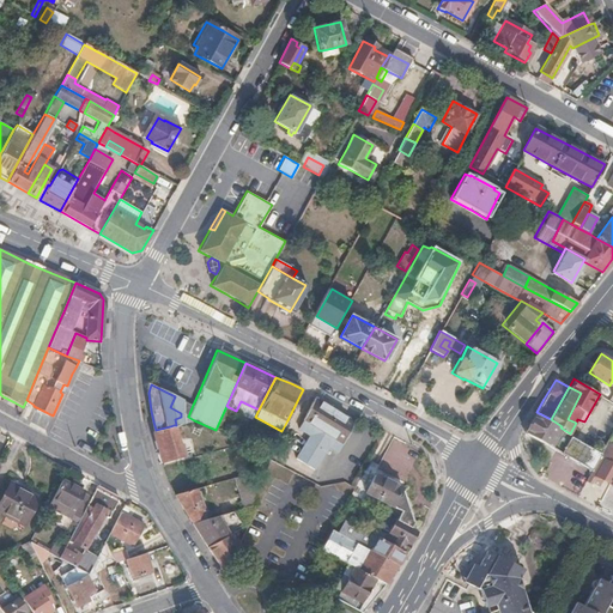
[(339,450),(349,431),(354,420),(346,417),(333,410),(311,399),(297,429),(309,436),(296,459),(315,469),(328,445),(339,450)]
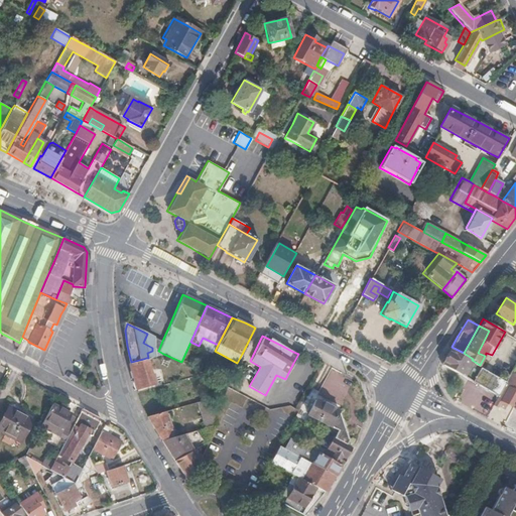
[(499,394),(506,381),(494,374),(480,365),(472,360),(473,359),(464,353),(452,347),(446,355),(442,364),(458,372),(469,378),(488,388),(499,394)]
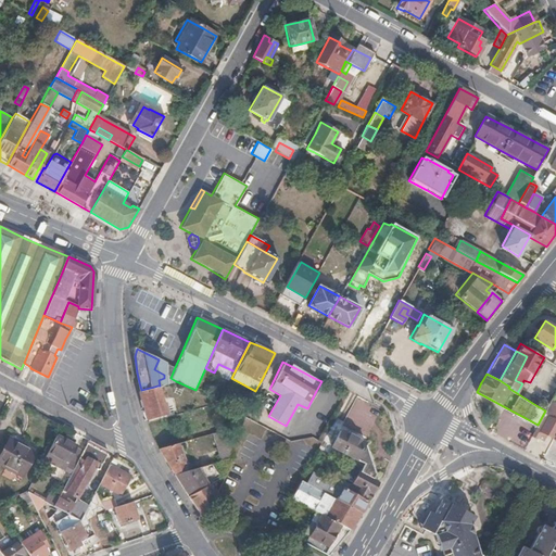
[(163,403),(158,386),(154,387),(141,390),(139,391),(147,418),(169,413),(166,402),(163,403)]
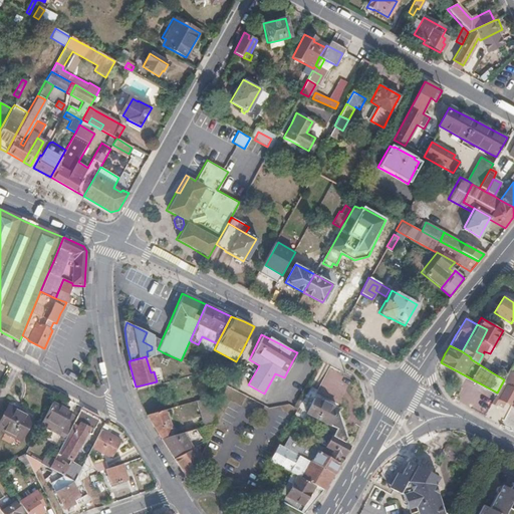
[(512,404),(513,399),(513,370),(510,368),(504,379),(497,393),(494,398),(492,402),(497,405),(498,404),(504,406),(506,401),(512,404)]
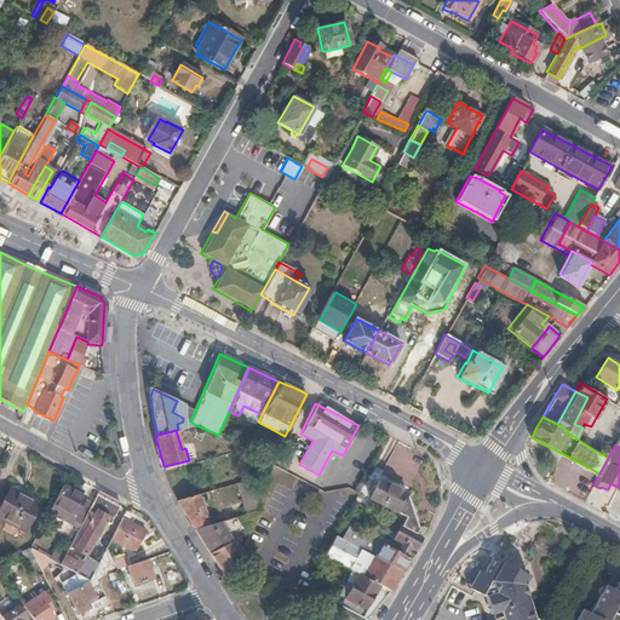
[(401,498),(405,492),(379,478),(372,492),(397,506),(401,498)]
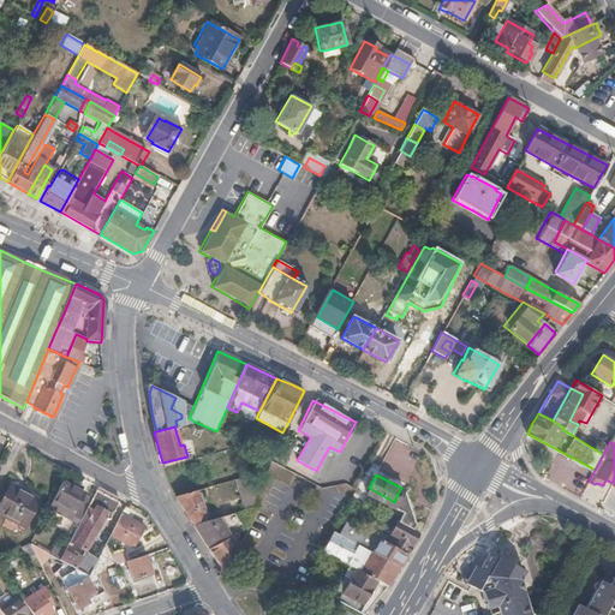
[(83,514),(91,499),(83,494),(83,493),(70,484),(61,481),(48,507),(64,515),(67,508),(73,512),(75,509),(83,514)]
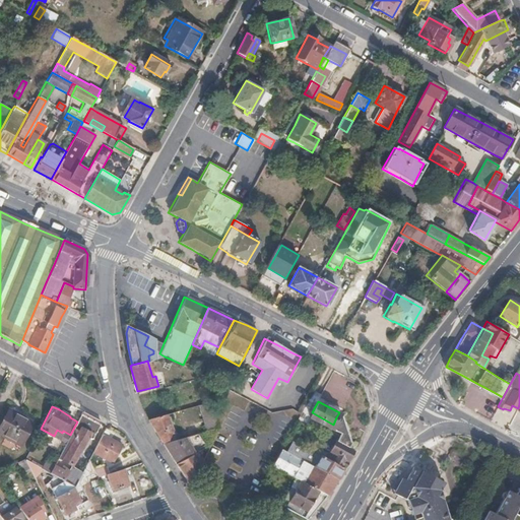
[(25,437),(29,430),(33,423),(20,415),(16,413),(15,414),(7,410),(3,419),(0,425),(0,434),(1,435),(15,443),(21,446),(25,437)]
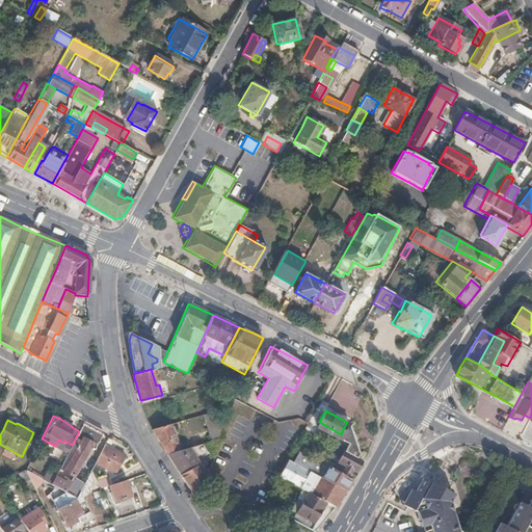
[(354,440),(352,434),(351,431),(344,427),(341,434),(319,422),(317,427),(348,444),(344,451),(355,457),(358,452),(354,440)]
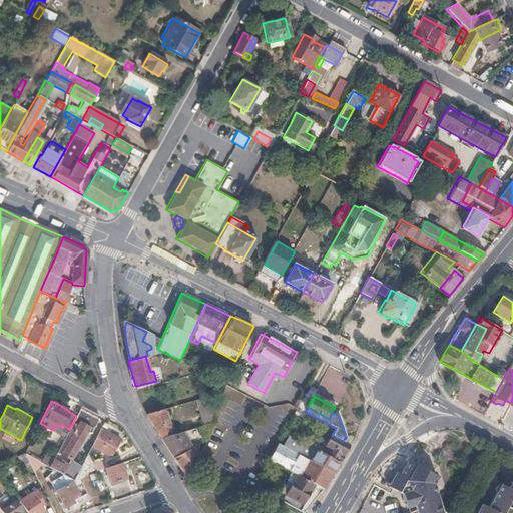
[(70,460),(76,449),(87,431),(90,433),(98,419),(79,409),(76,416),(69,429),(57,453),(70,460)]
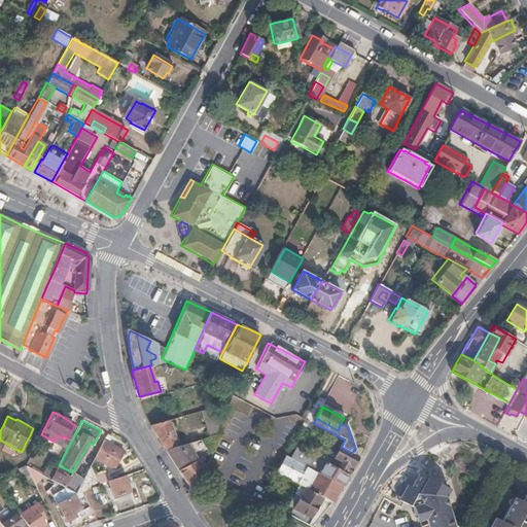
[(178,438),(173,423),(170,423),(169,420),(150,425),(165,450),(176,446),(174,440),(178,438)]
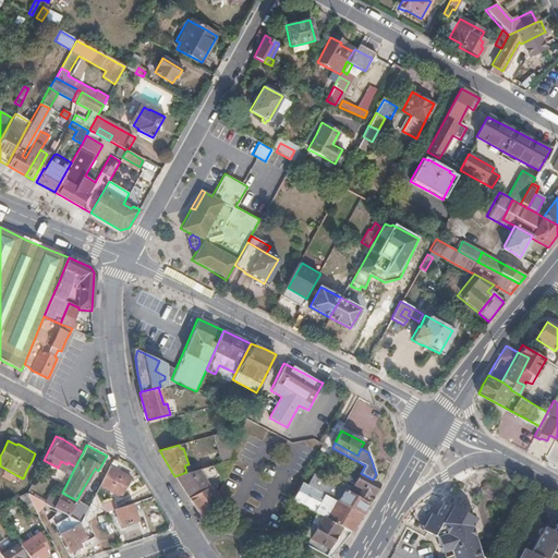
[(120,496),(130,477),(110,466),(99,485),(120,496)]
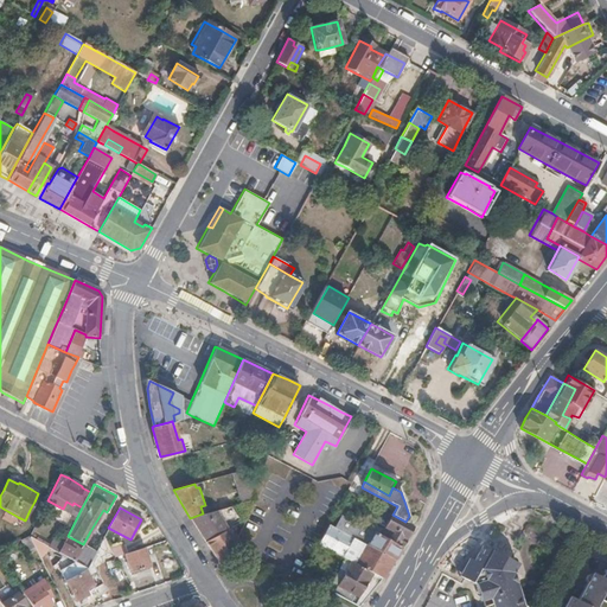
[(219,532),(216,526),(208,512),(203,513),(190,518),(183,521),(199,544),(205,541),(219,532)]
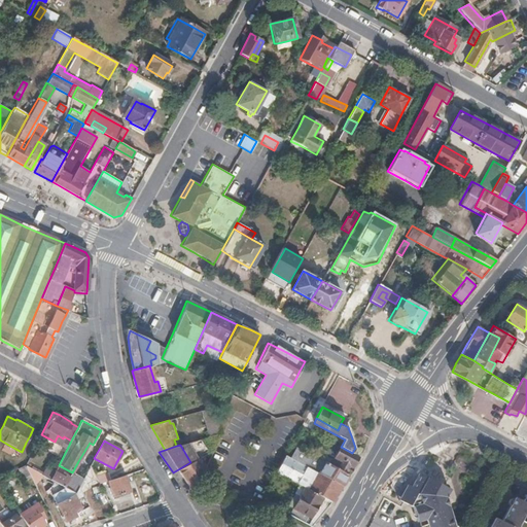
[(342,485),(348,473),(322,459),(296,446),(290,457),(307,466),(342,485)]
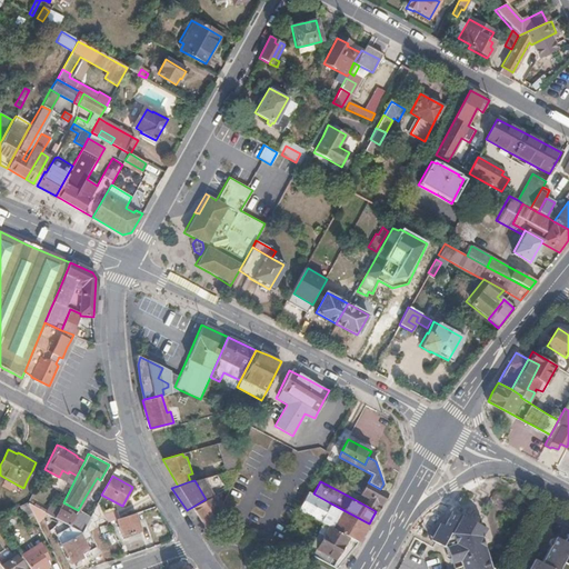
[(376,511),(386,492),(380,489),(368,482),(360,497),(350,491),(348,496),(376,511)]
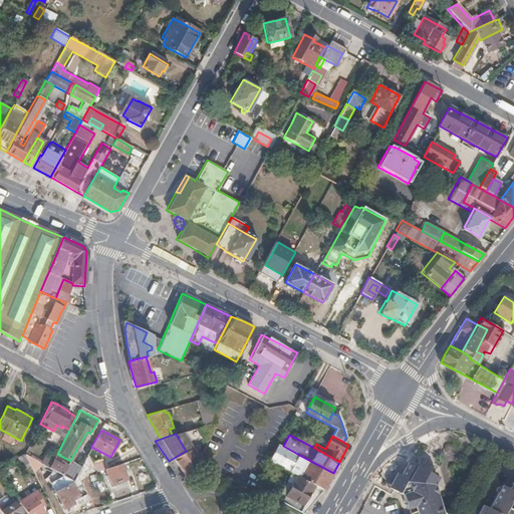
[(328,481),(333,473),(299,455),(283,446),(278,443),(274,452),(269,460),(277,464),(292,473),(307,480),(324,490),(328,481)]
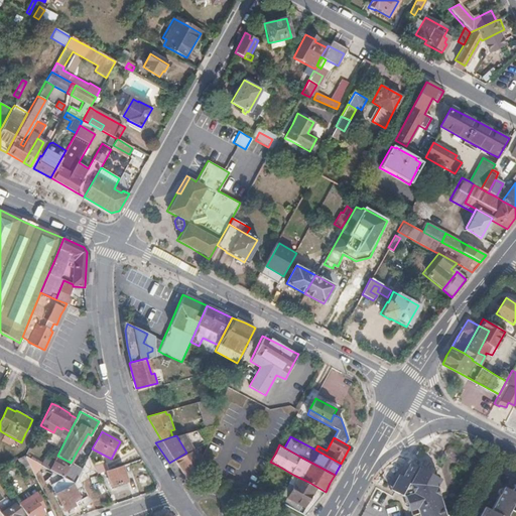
[(188,482),(200,459),(194,449),(186,453),(174,460),(188,482)]
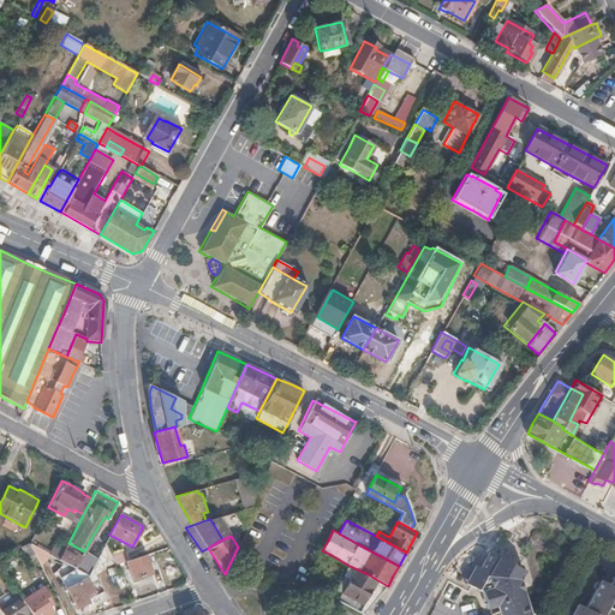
[(58,560),(61,553),(54,549),(51,555),(58,560)]
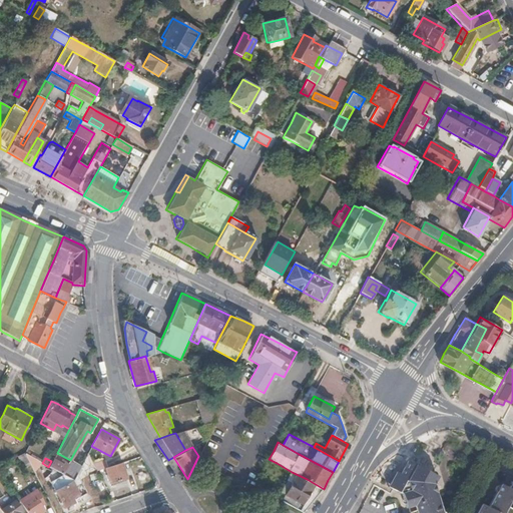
[(439,504),(433,484),(429,470),(416,463),(408,458),(402,469),(400,472),(392,488),(400,493),(403,492),(409,512),(408,512),(443,512),(443,511),(441,511),(439,504)]
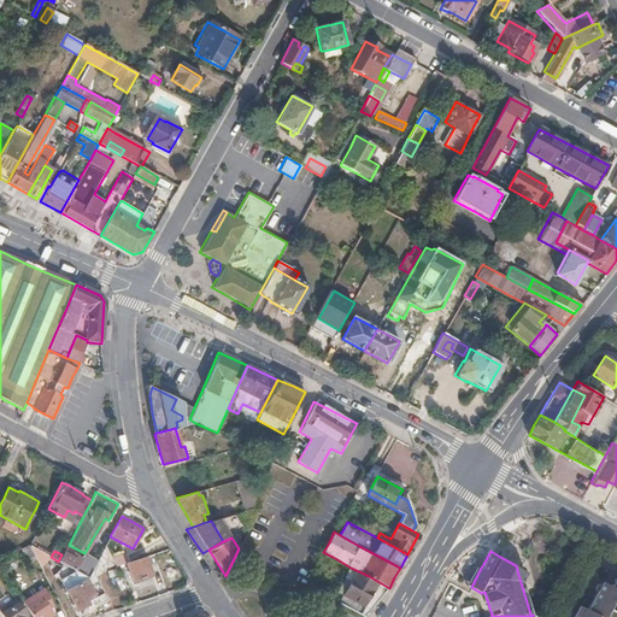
[(89,577),(98,560),(84,553),(81,559),(77,557),(76,559),(64,553),(59,562),(71,568),(89,577)]
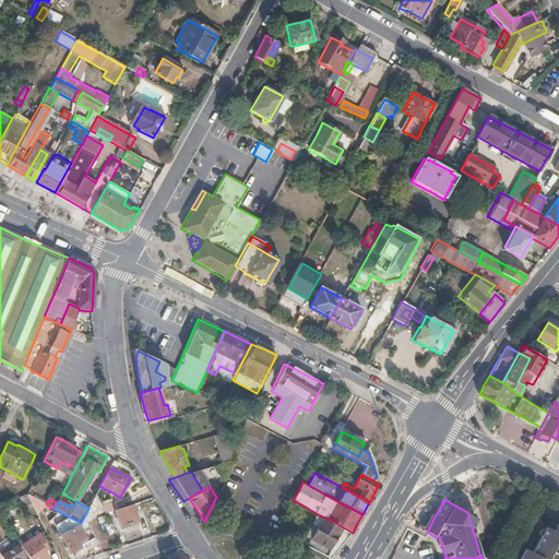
[(116,509),(114,501),(103,506),(106,513),(113,510),(116,509)]
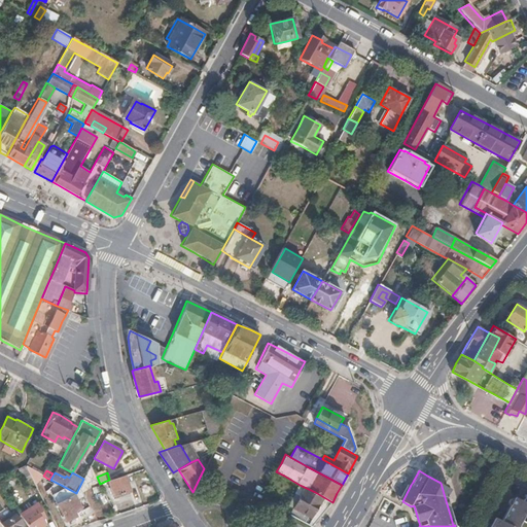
[(130,490),(125,475),(109,480),(106,481),(113,496),(130,490)]
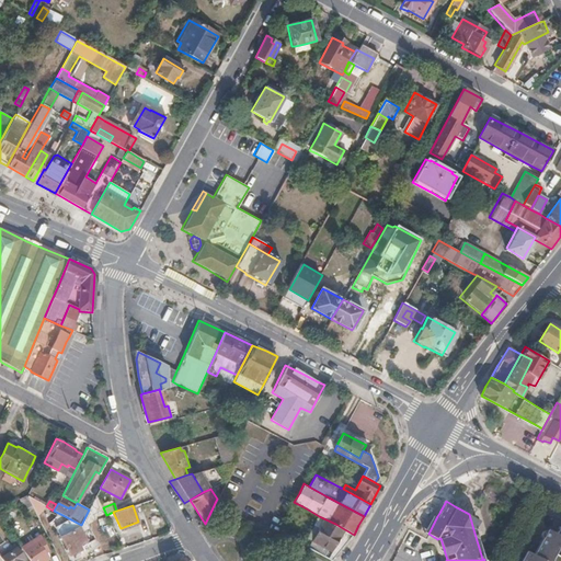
[(428,534),(437,516),(434,514),(425,528),(424,531),(428,534)]
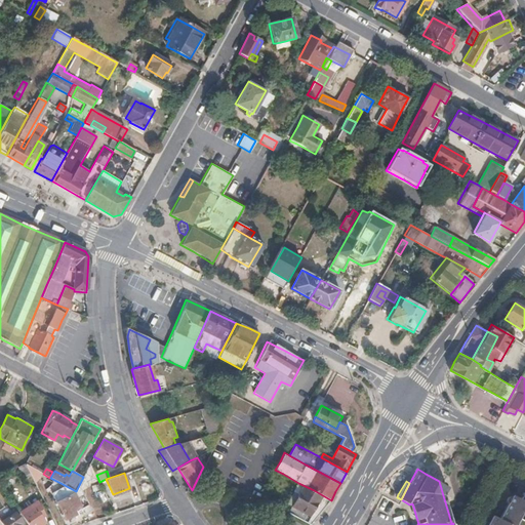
[(443,495),(448,486),(439,481),(443,495)]
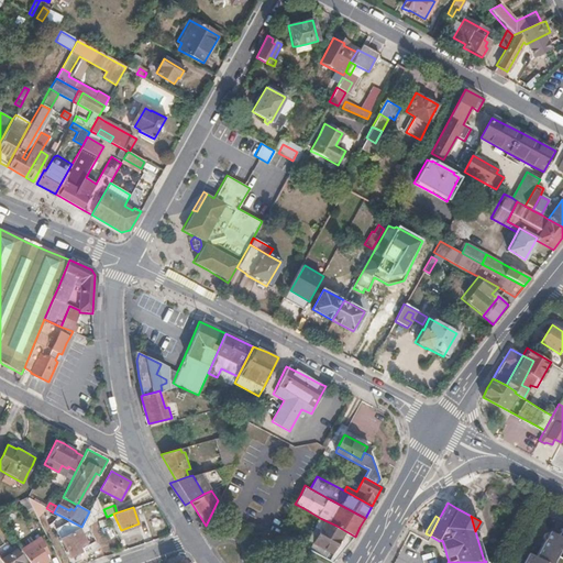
[(351,541),(355,537),(337,526),(320,518),(317,525),(309,539),(315,542),(311,549),(326,556),(329,551),(339,555),(351,541)]
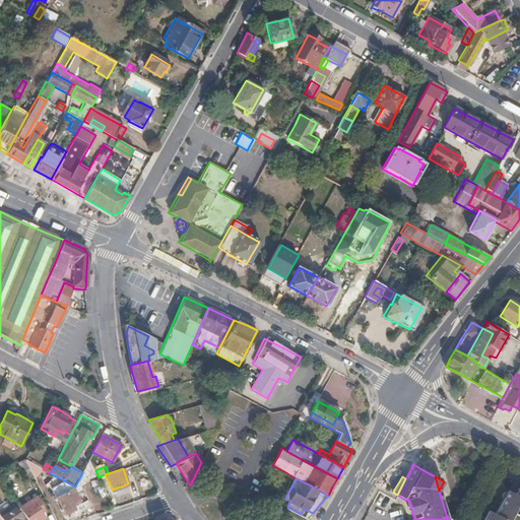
[(72,507),(88,500),(81,486),(74,491),(73,489),(56,498),(65,514),(73,510),(72,507)]
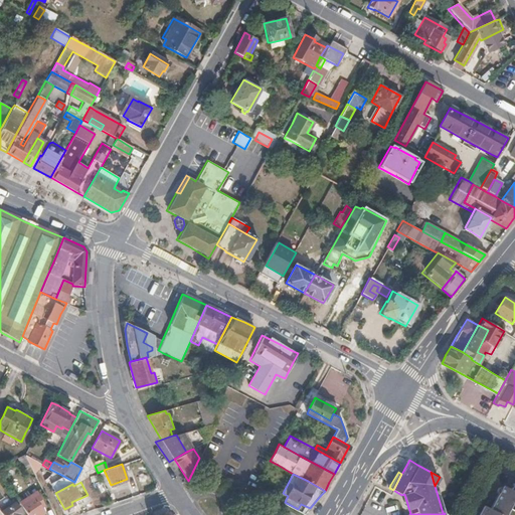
[(514,513),(514,485),(512,484),(508,490),(502,487),(489,510),(483,507),(478,514),(513,514),(514,513)]
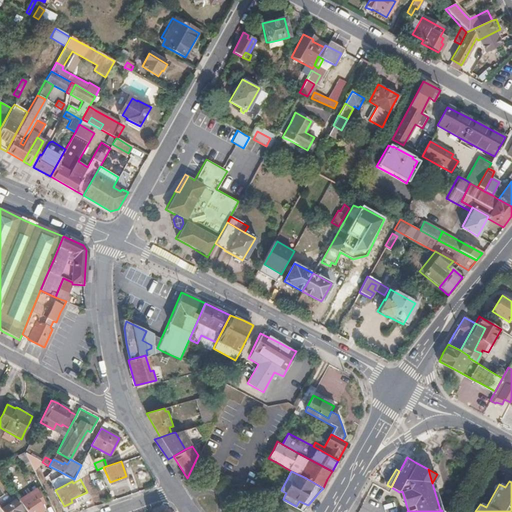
[(40,511),(43,510),(40,504),(43,502),(36,488),(19,498),(25,507),(28,511),(40,511)]
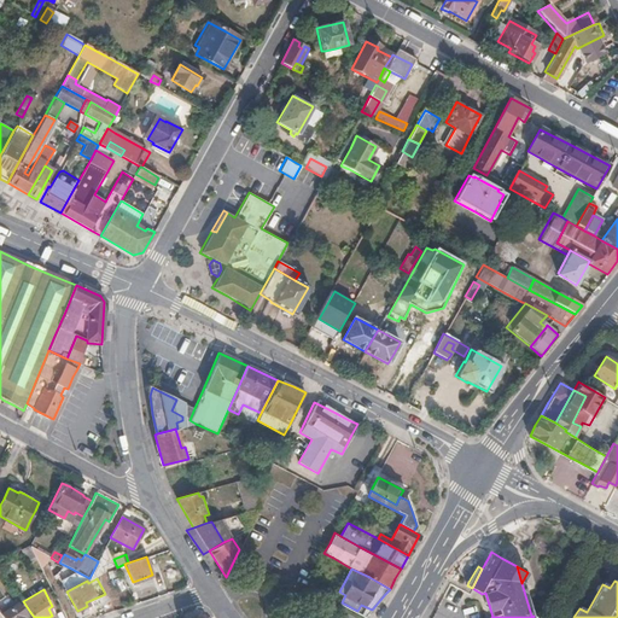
[(24,617),(24,616),(25,616),(19,605),(10,611),(3,616),(4,617),(24,617)]
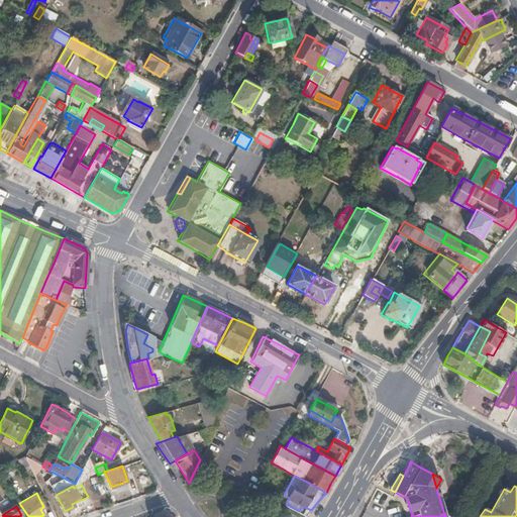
[(307,515),(311,510),(302,506),(299,511),(307,515)]
